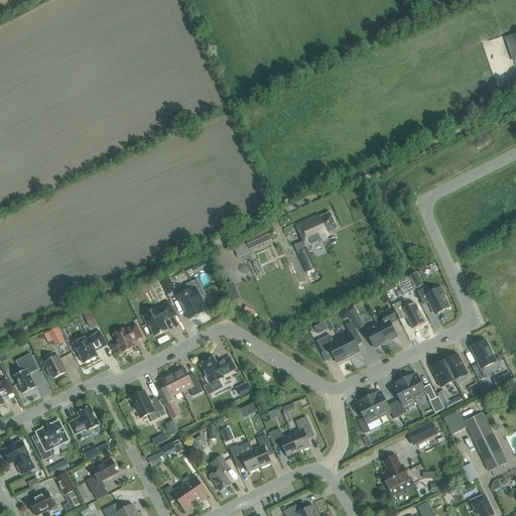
[(338,229),(331,213),(320,218),(318,215),(296,226),(305,247),(330,236),(328,233),(338,229)]
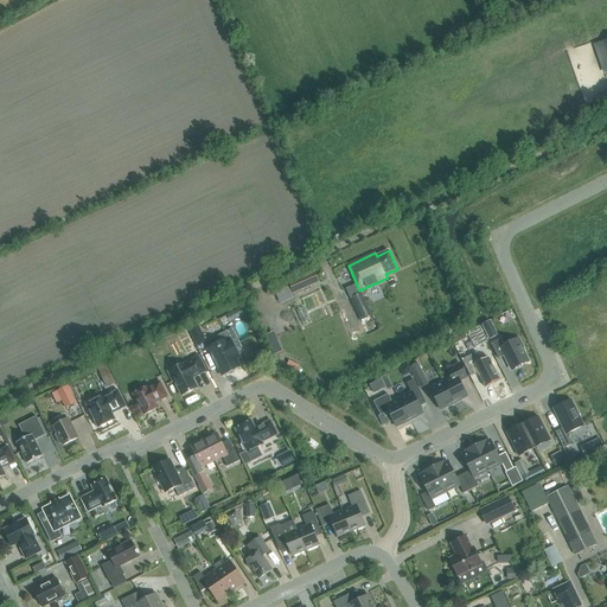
[(319,281),(314,272),(288,283),(293,293),(319,281)]
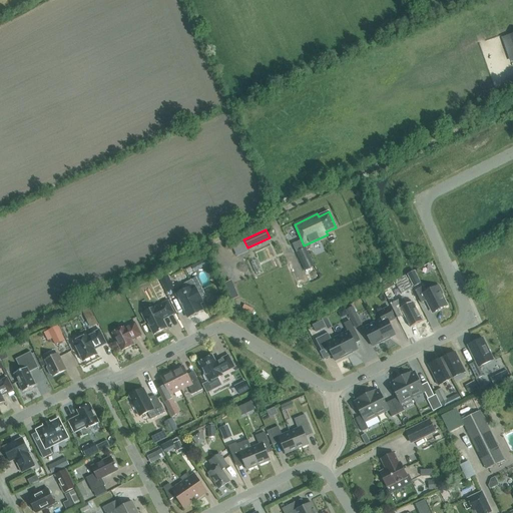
[(314,267),(305,248),(296,252),(305,271),(314,267)]
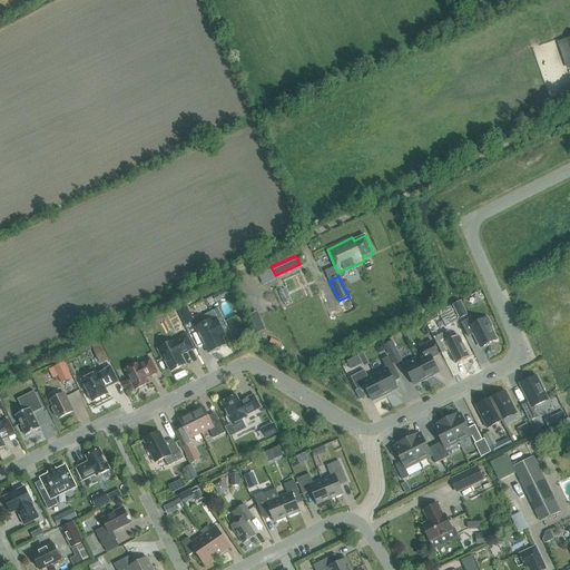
[(186,325),(194,321),(186,305),(178,310),(186,325)]
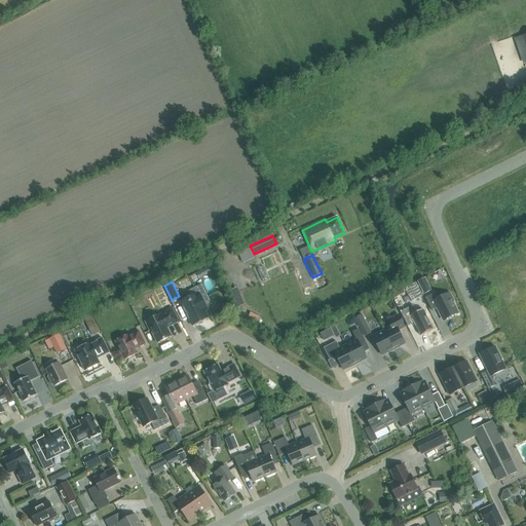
[(416,284),(405,289),(412,302),(422,297),(416,284)]
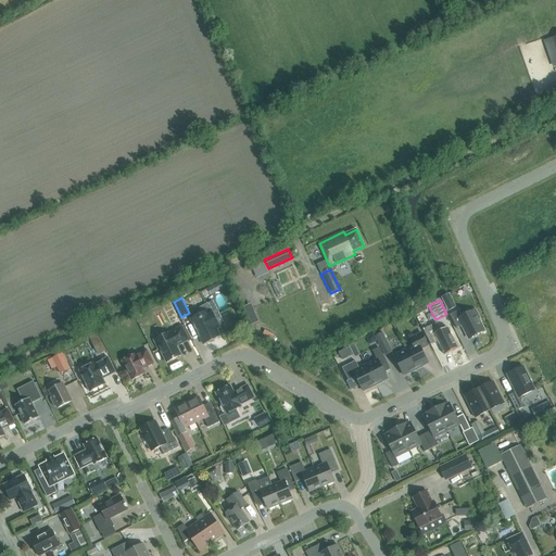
[(453,301),(445,304),(449,312),(456,307),(453,301)]
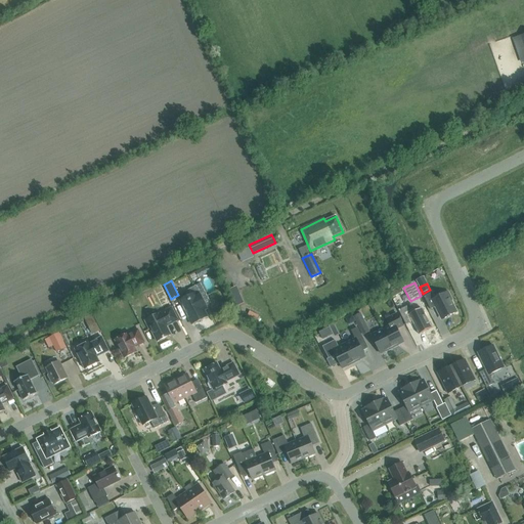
[(195,293),(180,301),(192,324),(193,323),(195,324),(199,323),(199,321),(201,320),(203,321),(206,320),(206,317),(208,317),(205,310),(207,309),(200,295),(201,294),(200,294),(203,292),(201,287),(193,290),(195,293)]
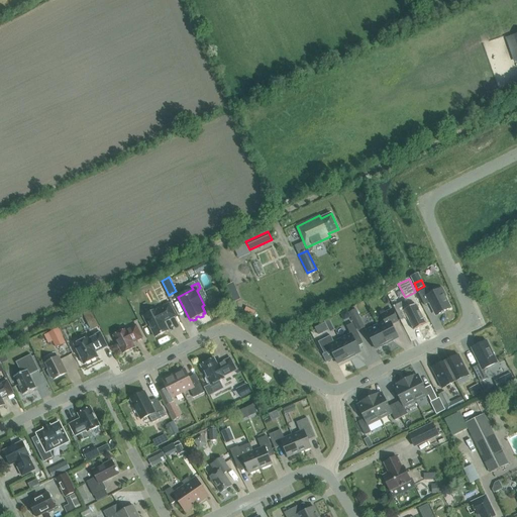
[(425,290),(418,293),(425,306),(430,303),(436,315),(450,309),(444,297),(445,297),(441,289),(428,295),(425,290)]
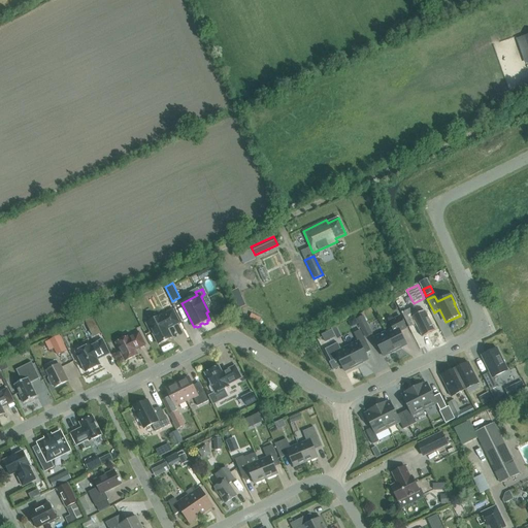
[(415,306),(402,312),(409,328),(416,324),(422,337),(435,331),(425,310),(419,314),(415,306)]
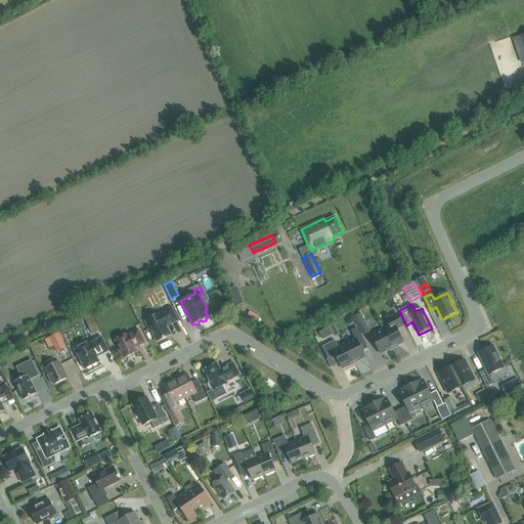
[(178,320),(172,308),(160,314),(160,313),(145,320),(149,331),(150,330),(158,342),(171,335),(167,326),(178,320)]
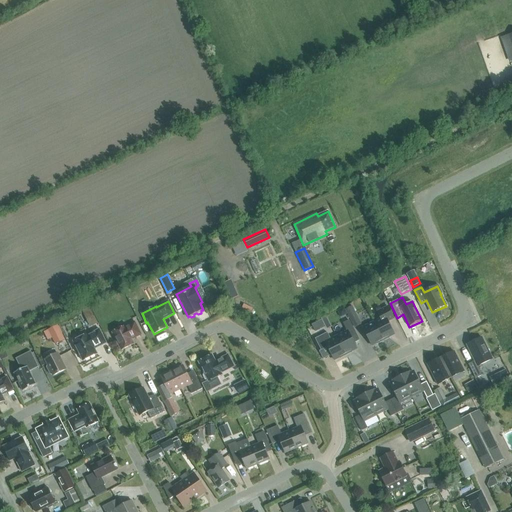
[(242,309),(252,312),(254,307),(244,303),(242,309)]
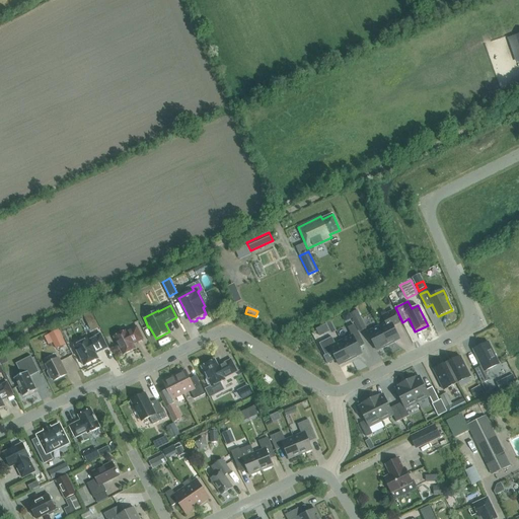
[(362,319),(358,310),(351,314),(356,322),(362,319)]
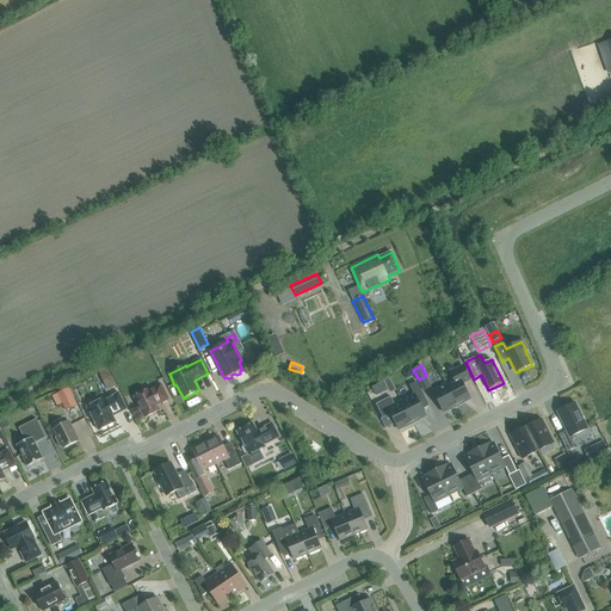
[(446,384),(458,407),(464,403),(464,402),(470,400),(463,384),(470,380),(464,366),(451,372),(455,381),(446,384)]
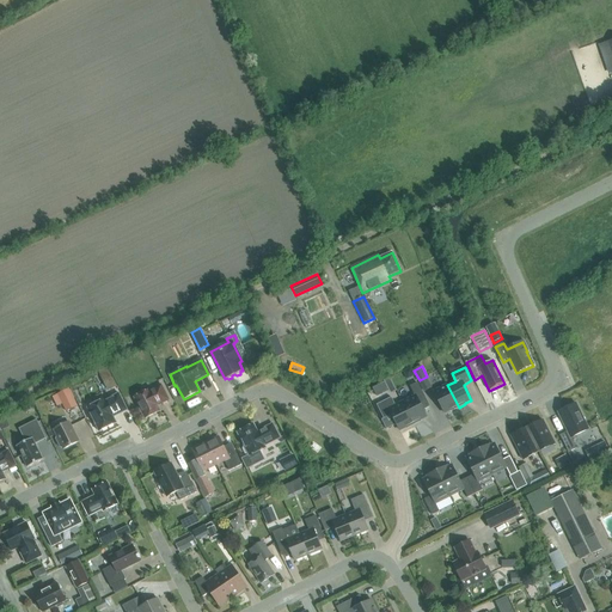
[(109,371),(102,374),(110,390),(117,386),(109,371)]
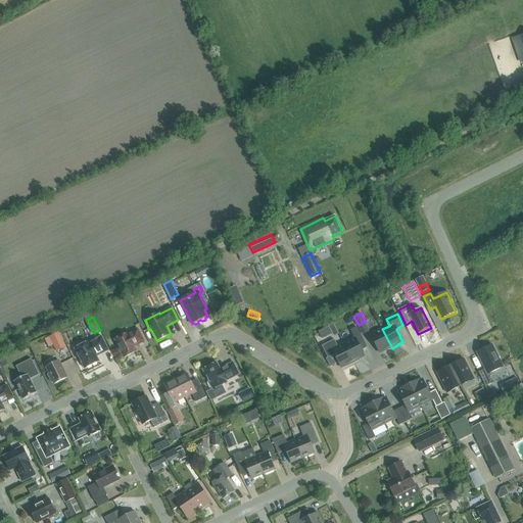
[(328,326),(334,337),(339,334),(333,323),(328,326)]
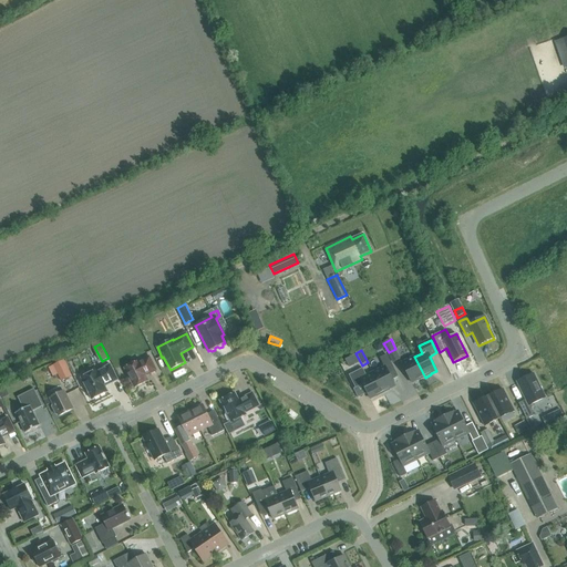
[(540,350),(521,360),(524,367),(544,357),(540,350)]
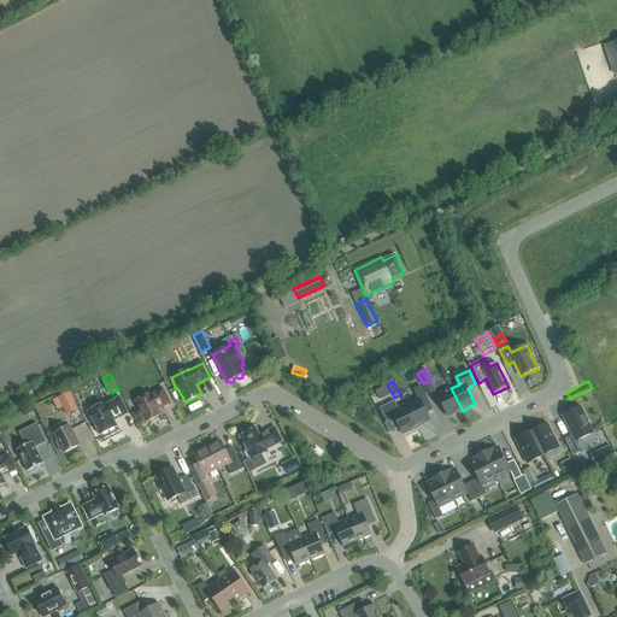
[(417,429),(424,425),(424,424),(430,421),(423,405),(429,401),(422,387),(415,389),(419,399),(406,406),(417,429)]
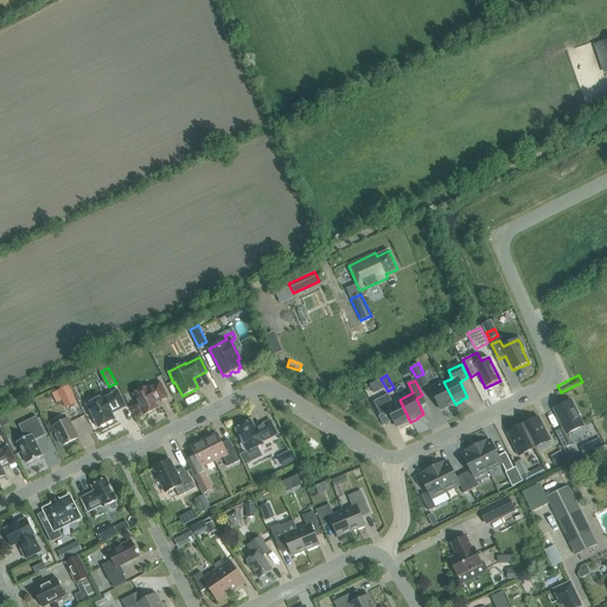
[(161,401),(168,397),(160,382),(148,388),(148,387),(133,394),(144,415),(159,408),(155,401),(159,400),(160,401),(161,401)]
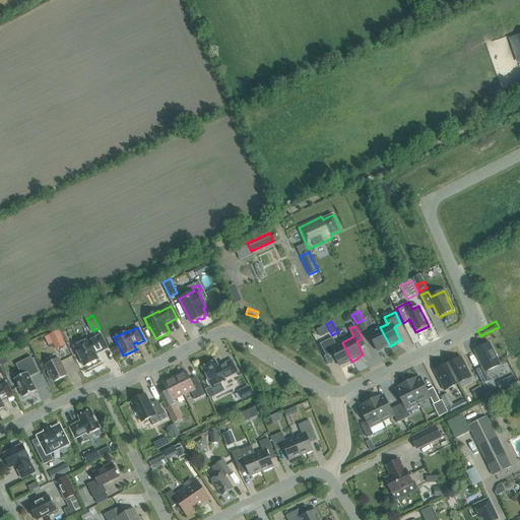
[(378,351),(384,348),(384,349),(390,346),(380,327),(369,333),(378,351)]
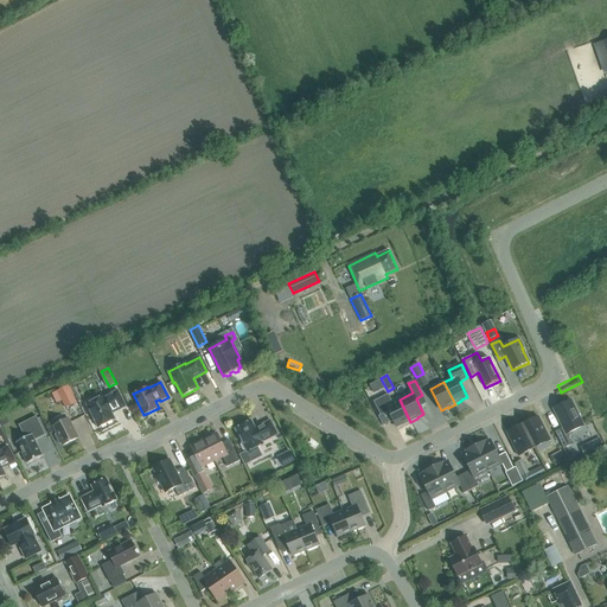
[(57,391),(66,408),(77,403),(69,385),(57,391)]
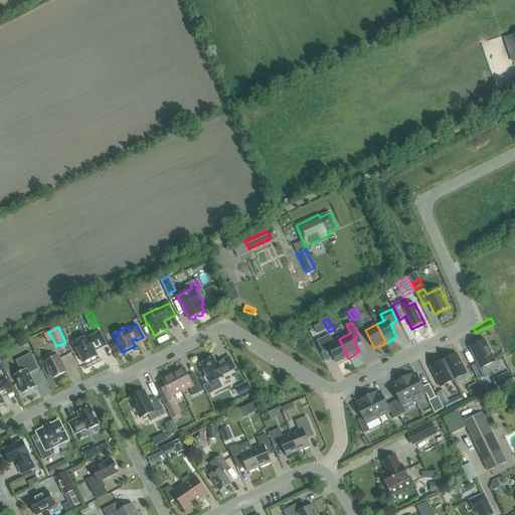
[(96,351),(107,345),(101,331),(89,337),(89,336),(73,343),(83,363),(98,356),(96,351)]
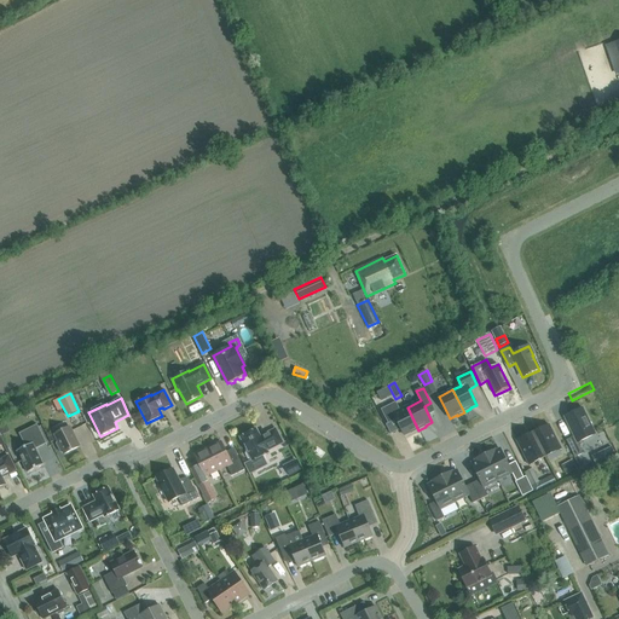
[(412,433),(418,431),(408,408),(400,410),(397,401),(381,410),(388,423),(397,420),(405,435),(411,432),(412,433)]
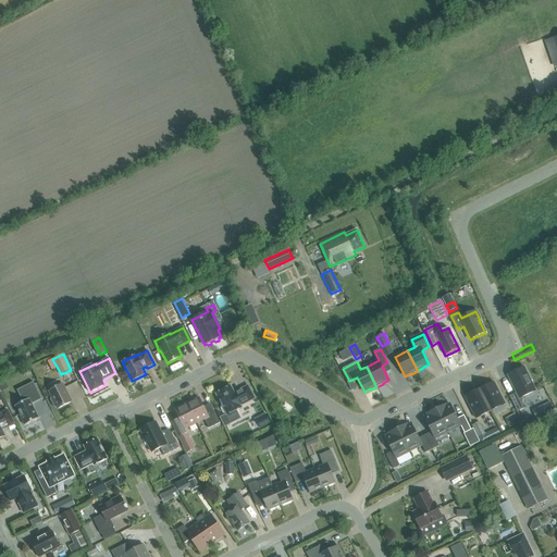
[(524,408),(520,398),(536,391),(524,368),(508,375),(517,393),(509,396),(517,412),(524,408)]
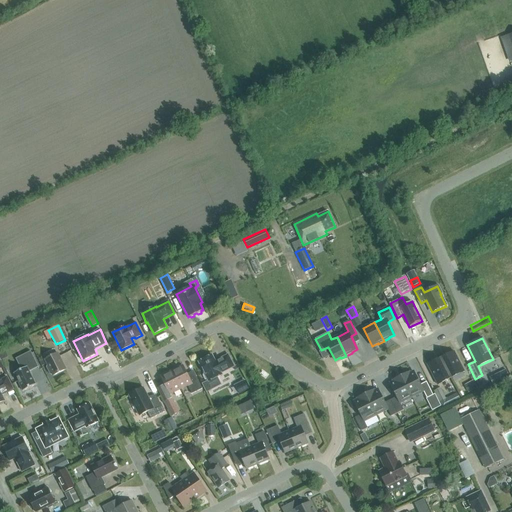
[(21,369),(21,370),(14,373),(23,391),(36,385),(30,371),(39,367),(31,351),(16,358),(21,369)]
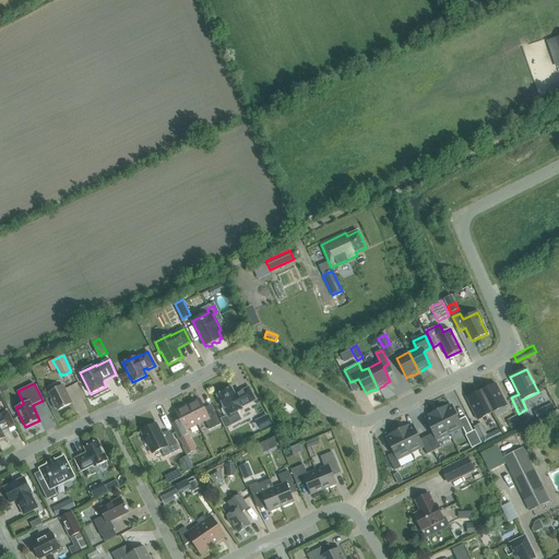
[(497,384),(482,392),(492,413),(507,406),(497,384)]
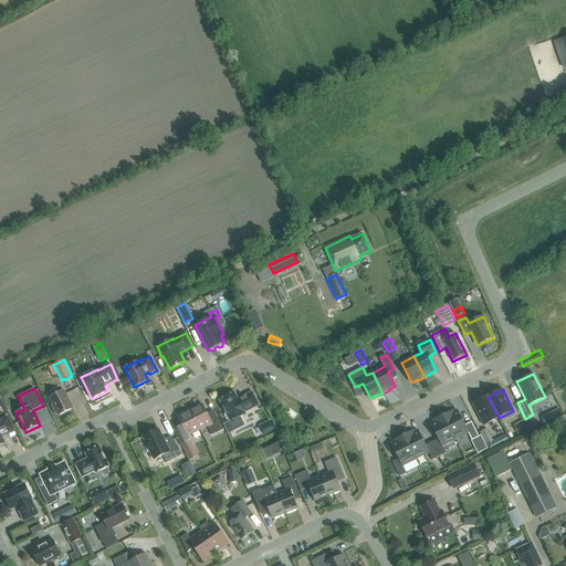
[(59,413),(60,416),(73,408),(64,390),(50,397),(53,405),(52,405),(52,406),(55,413),(56,415),(59,413)]
